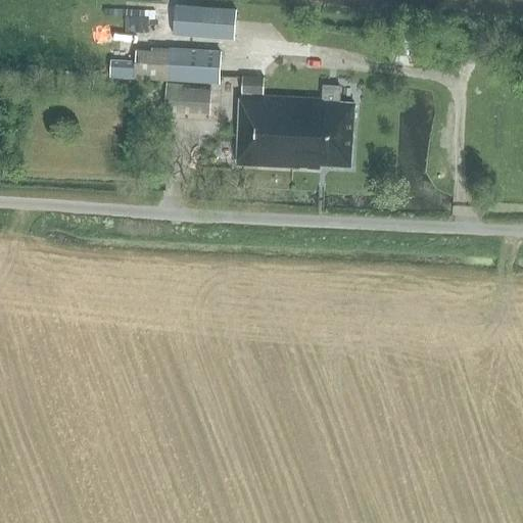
[(131,0),(126,1),(130,26),(146,22),(143,10),(136,12),(133,0),(131,0)]
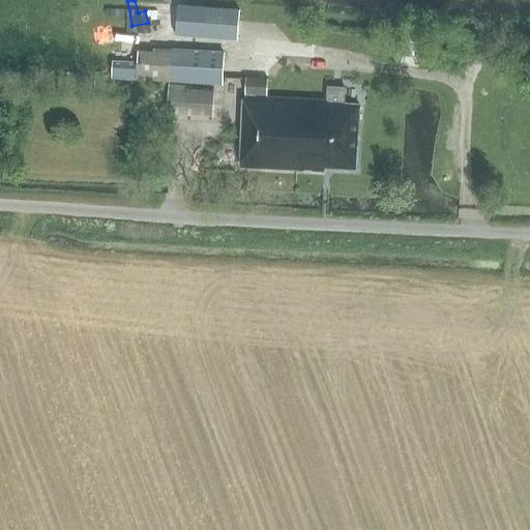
[(235,39),(238,9),(177,5),(175,34),(235,39)]
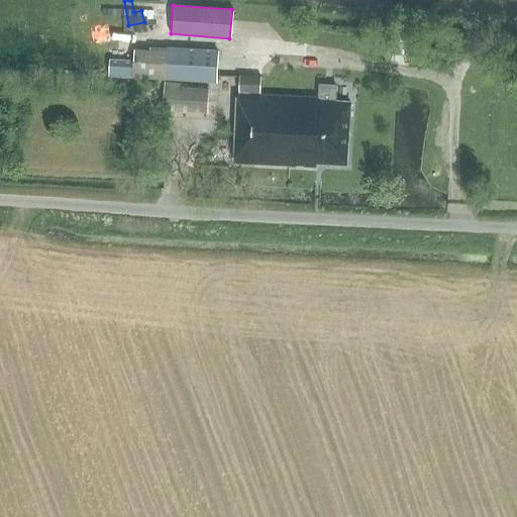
[(215,83),(217,52),(168,48),(167,52),(133,49),(132,60),(108,59),(107,76),(166,80),(215,83)]
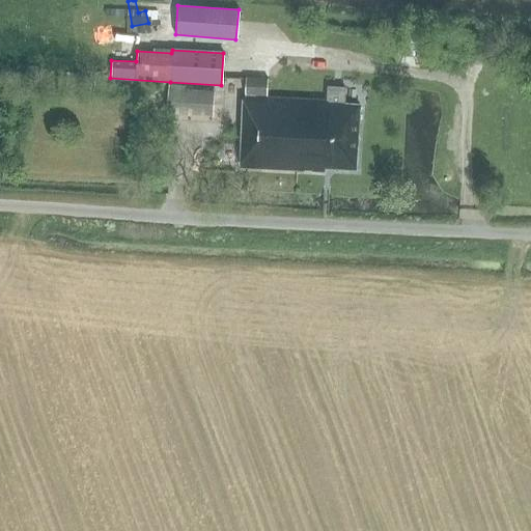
[(267,95),(268,79),(245,78),(245,94),(267,95)]
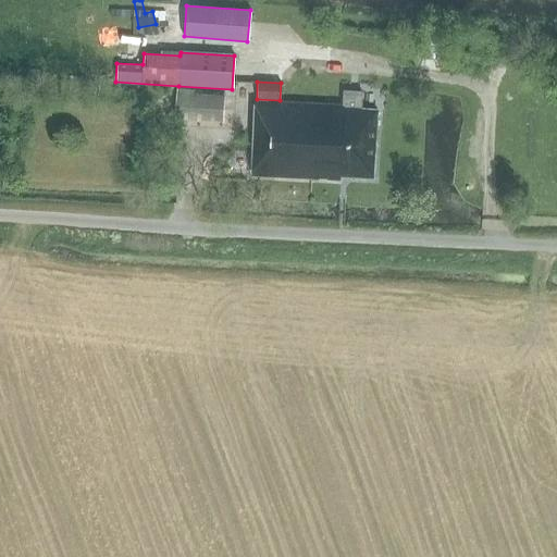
[(376,110),(361,110),(361,91),(342,90),(341,107),(302,104),(300,138),(313,139),(311,178),(339,180),(339,175),(372,177),(376,110)]
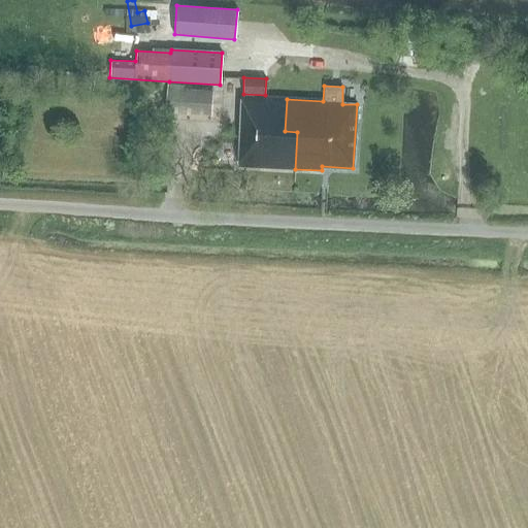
[(212,92),(184,90),(182,116),(211,118),(212,92)]
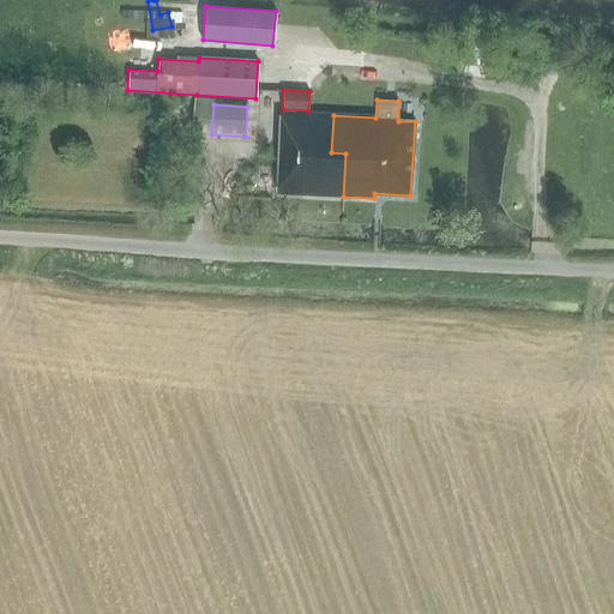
[(278,193),(343,197),(345,154),(331,152),(333,115),(283,113),(278,193)]
